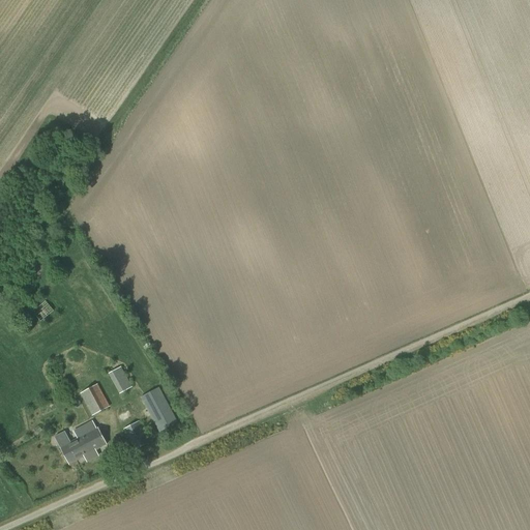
[(70,142),(62,137),(57,145),(65,150),(70,142)]
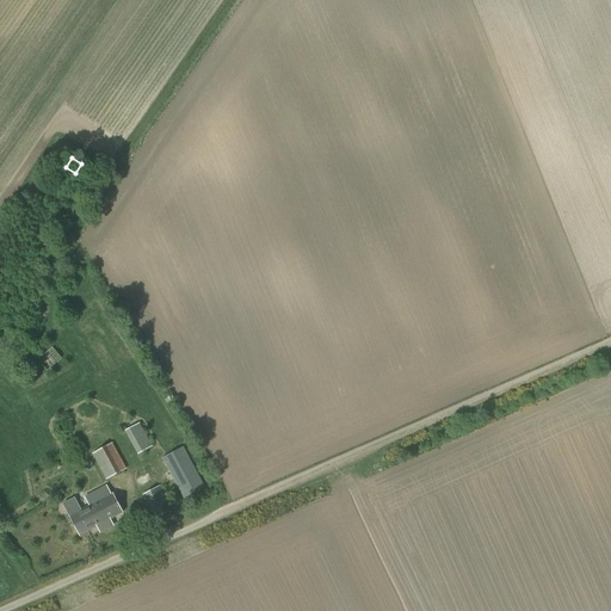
[(124,431),(139,454),(153,445),(140,423),(124,431)]
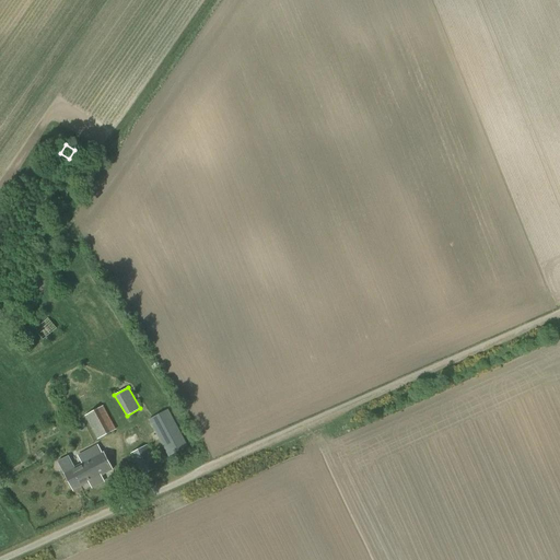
[(116,430),(103,406),(85,416),(97,439),(116,430)]
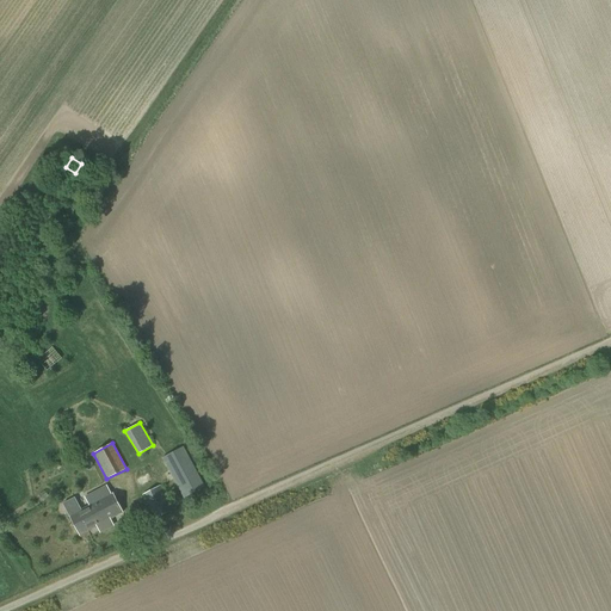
[(184,446),(162,458),(184,499),(205,487),(184,446)]
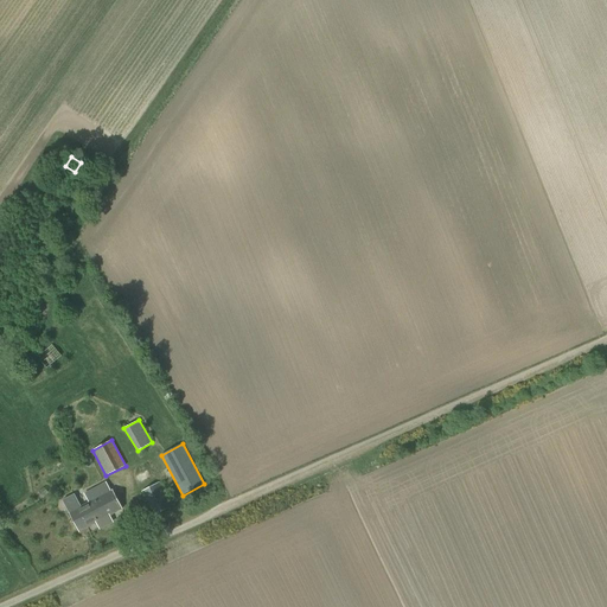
[(106,483),(90,491),(91,496),(93,494),(95,499),(94,500),(103,519),(122,510),(113,491),(110,492),(106,483)]
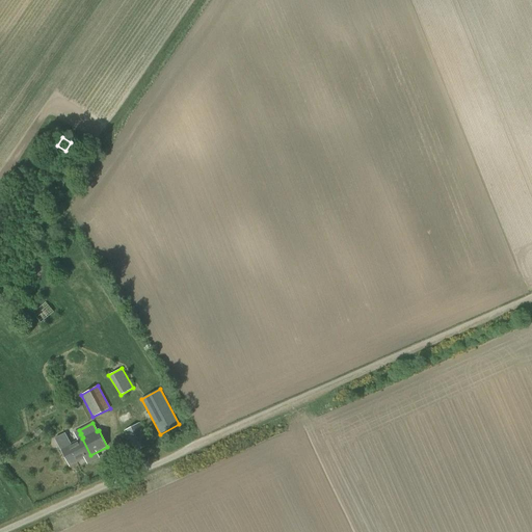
[(134,446),(136,451),(151,444),(139,423),(124,430),(133,447),(134,446)]
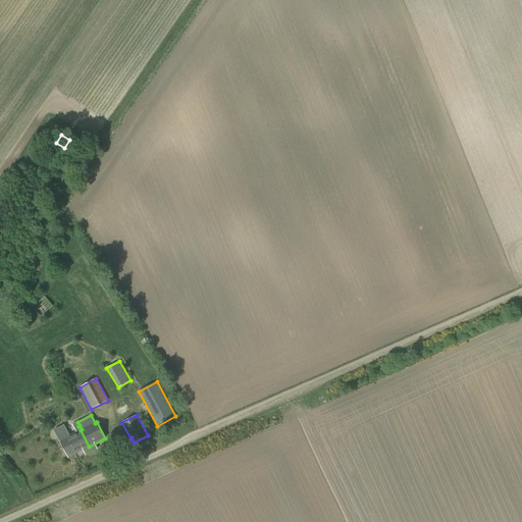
[(79,426),(77,422),(73,424),(75,429),(68,433),(64,425),(54,430),(67,458),(89,447),(81,430),(82,429),(80,425),(79,426)]
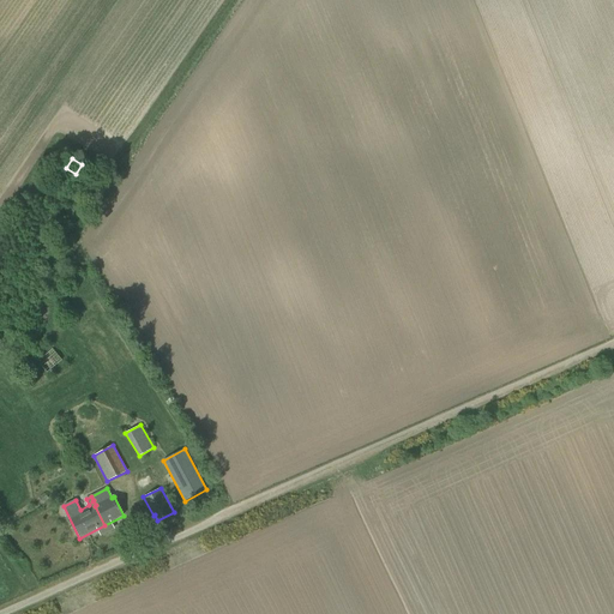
All buildings are outlined.
